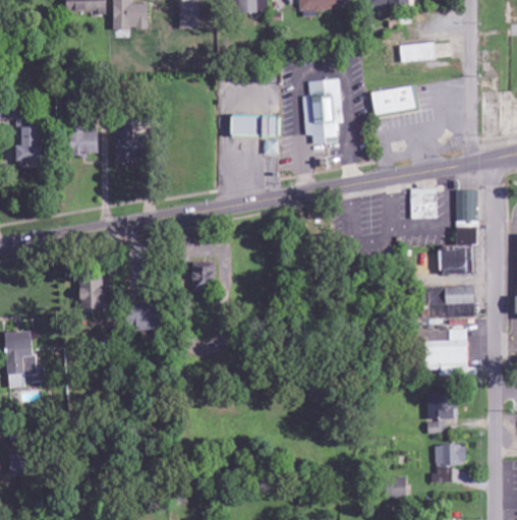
[(66,0),(66,12),(107,13),(107,0),(66,0)]
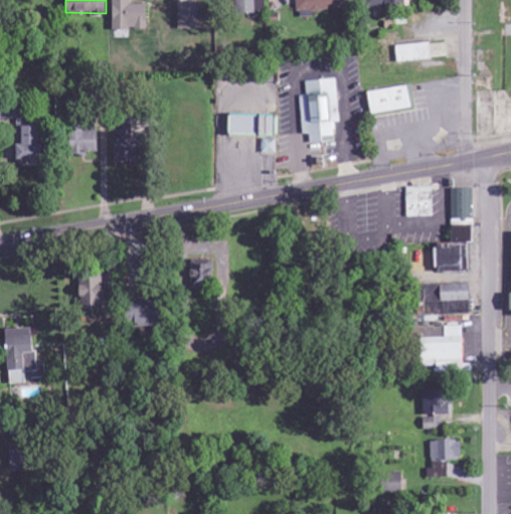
[(111,0),(111,29),(146,30),(146,4),(129,4),(129,0),(111,0)]
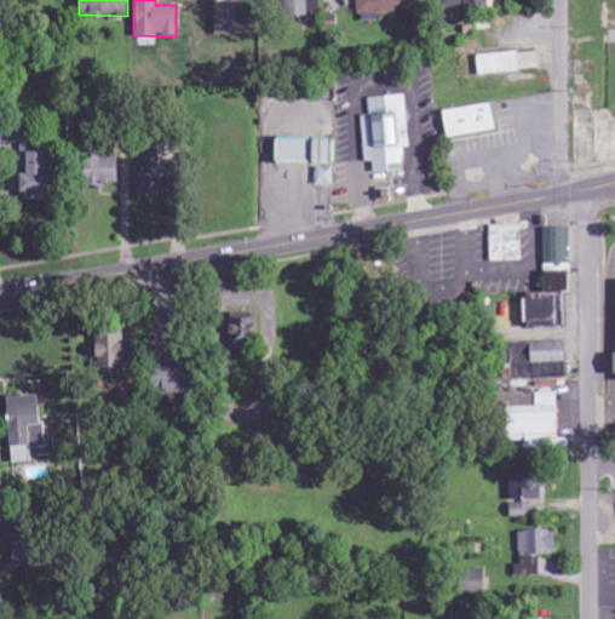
[(274,0),(275,15),(306,13),(305,0),(274,0)]
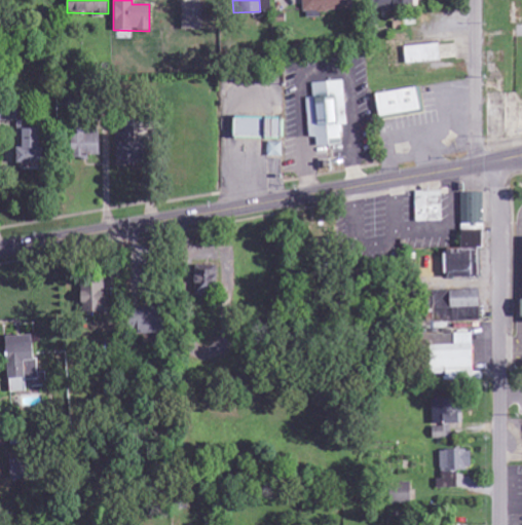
[(369,0),(370,10),(415,9),(415,0),(369,0)]
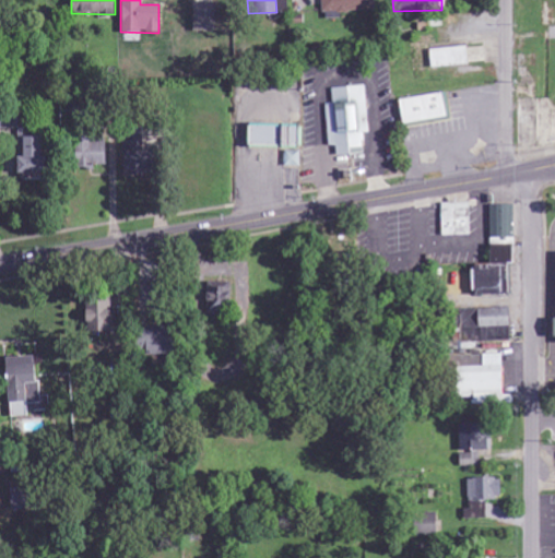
[(214,32),(215,2),(191,2),(191,32),(214,32)]
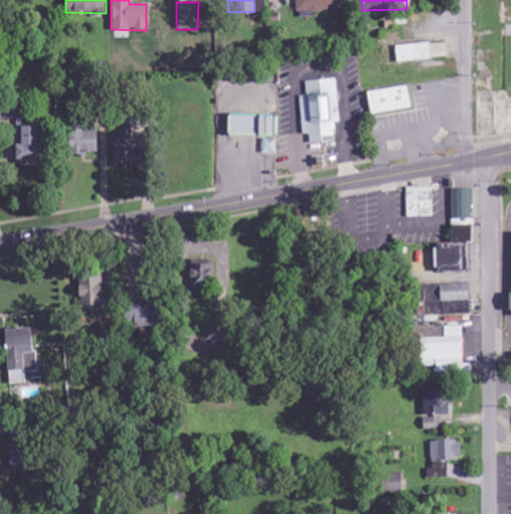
[(431,61),(430,44),(394,45),(394,61),(431,61)]
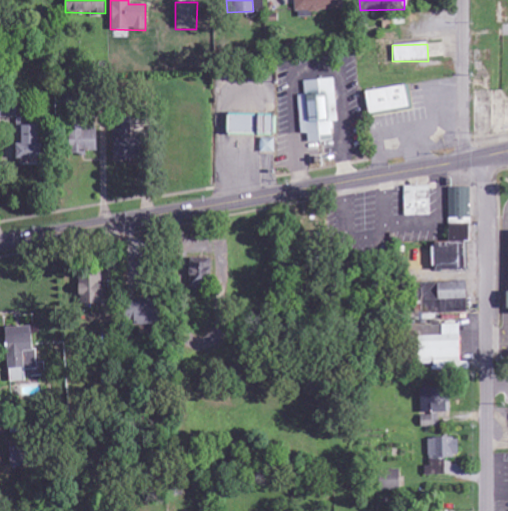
[(335,121),(332,78),(301,79),(302,94),(296,94),(298,133),(306,133),(307,141),(332,140),(330,121),(335,121)]
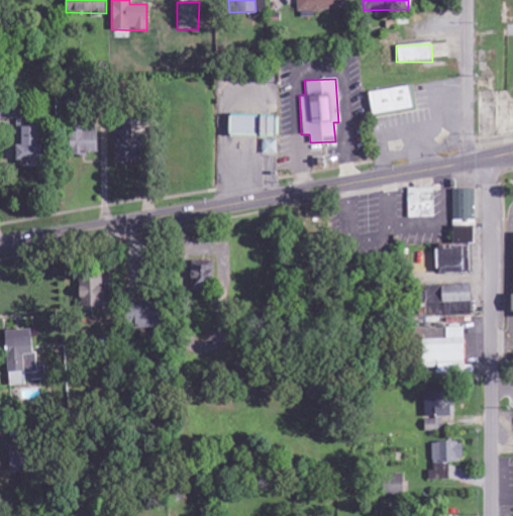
[(367,113),(413,109),(411,86),(365,90),(367,113)]
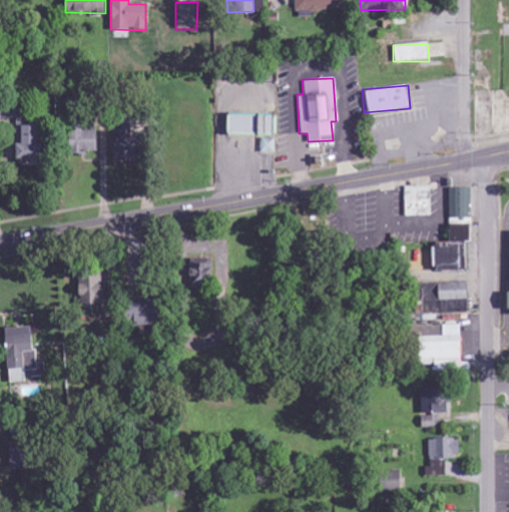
[(0,116),(16,117),(15,104),(0,104),(0,116)]
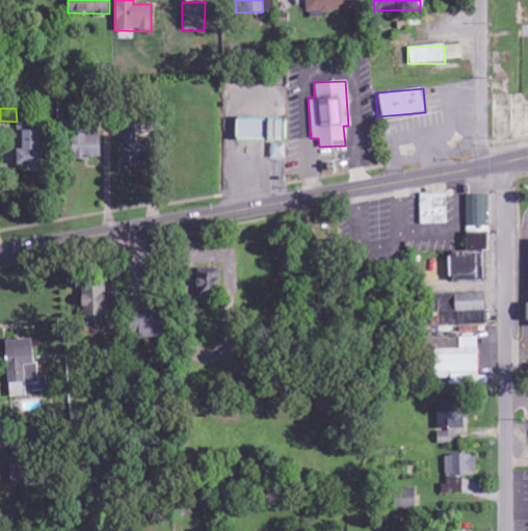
[(284,117),(237,116),(236,138),(284,139),(284,117)]
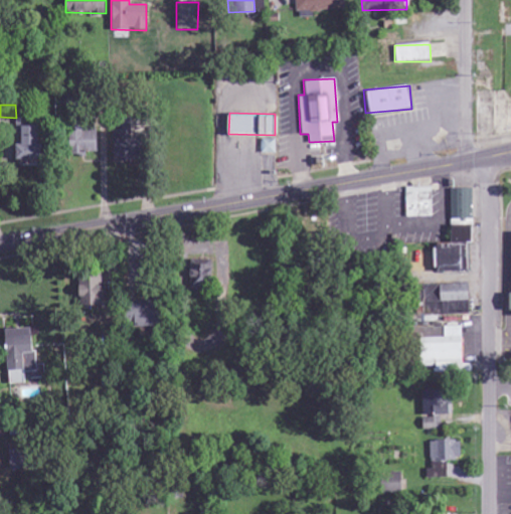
[(24,144),(18,144),(18,158),(42,158),(42,125),(23,125),(24,144)]
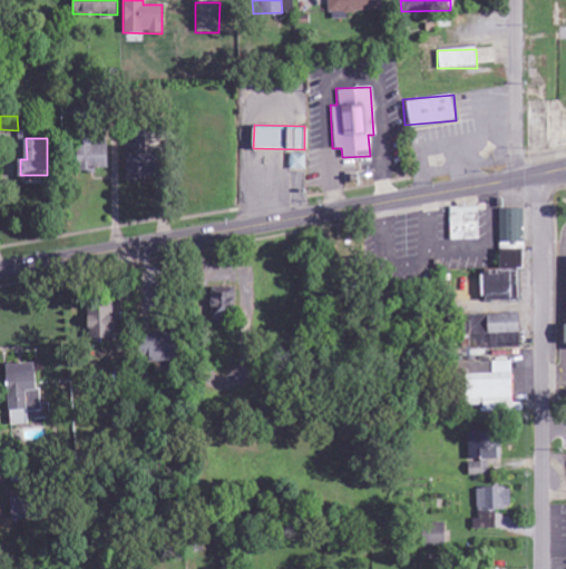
[(107,139),(79,139),(79,172),(94,172),(94,167),(107,167),(107,139)]
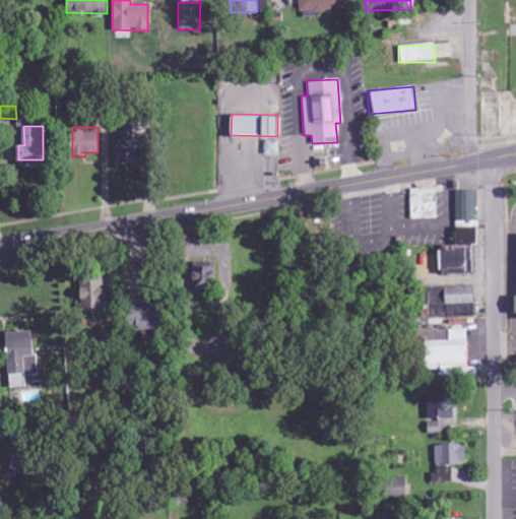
[(115,139),(114,161),(148,163),(149,140),(115,139)]
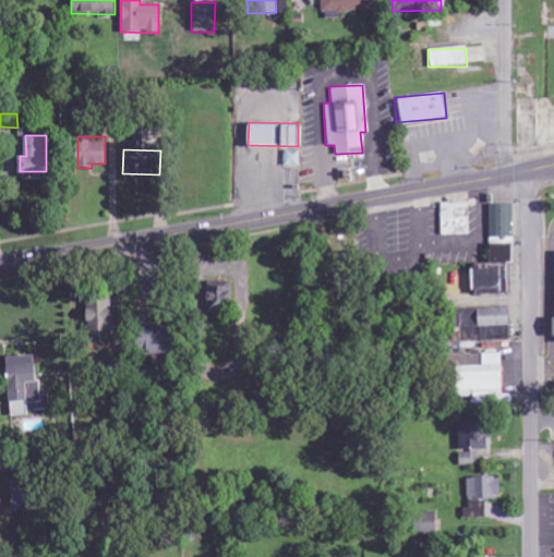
[(282,165),(297,165),(298,150),(282,149),(282,165)]
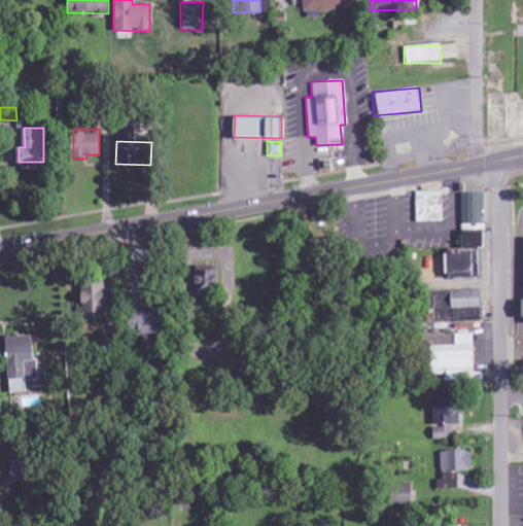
[(443,220),(442,190),(415,191),(415,221),(443,220)]
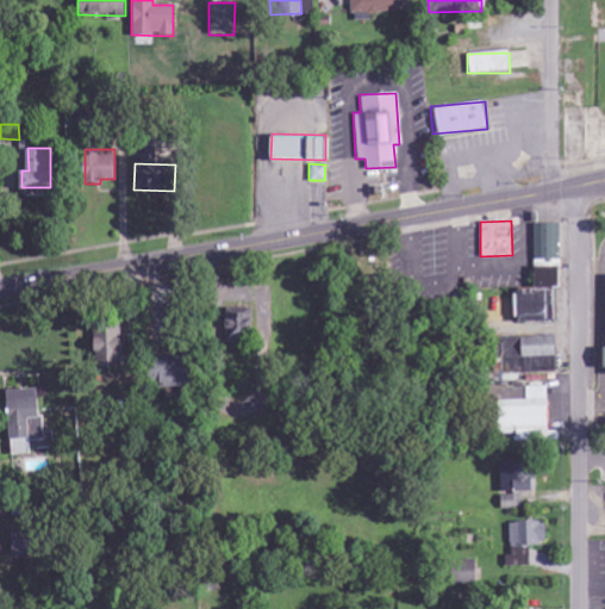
[(535,287),(516,289),(518,321),(557,318),(557,310),(550,311),(549,290),(562,289),(560,254),(550,254),(549,229),(556,228),(555,222),(530,224),(535,287)]
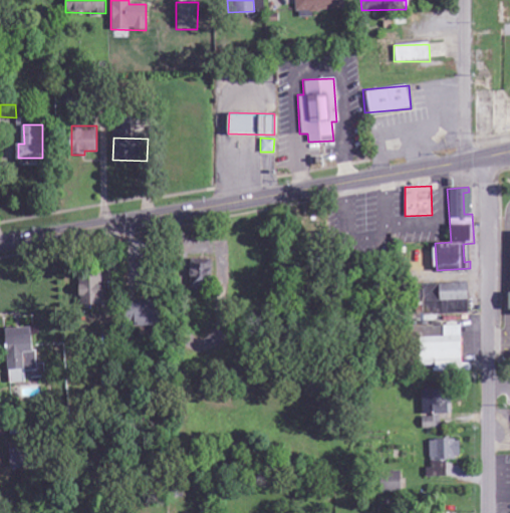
[(208,259),(189,260),(190,286),(209,285),(208,259)]
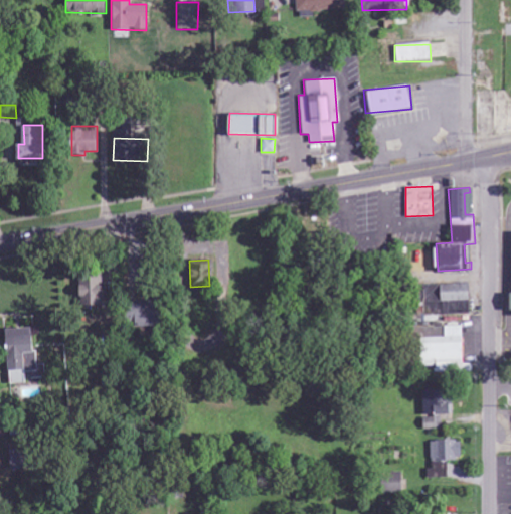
[(106,305),(105,274),(80,275),(81,306),(106,305)]
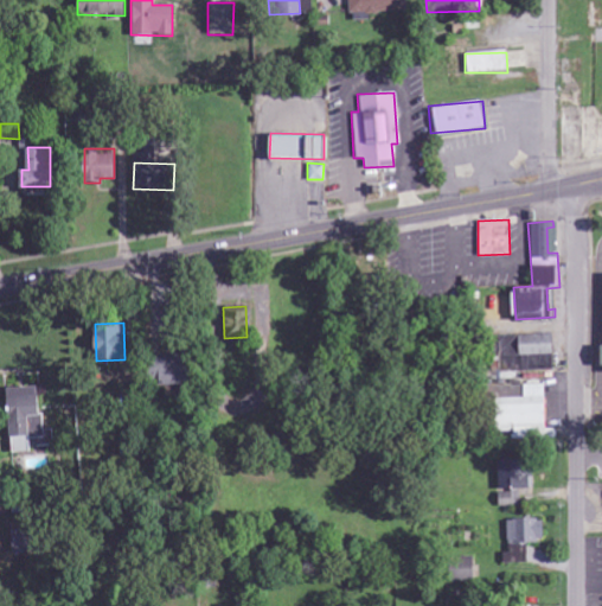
[(552,369),(551,333),(497,336),(498,370),(552,369)]
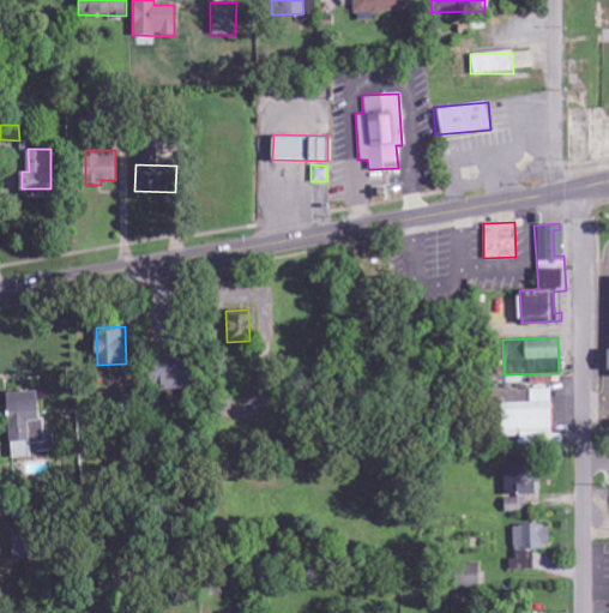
[(265,354),(253,354),(253,370),(243,370),(243,413),(269,413),(269,384),(265,384),(265,354)]
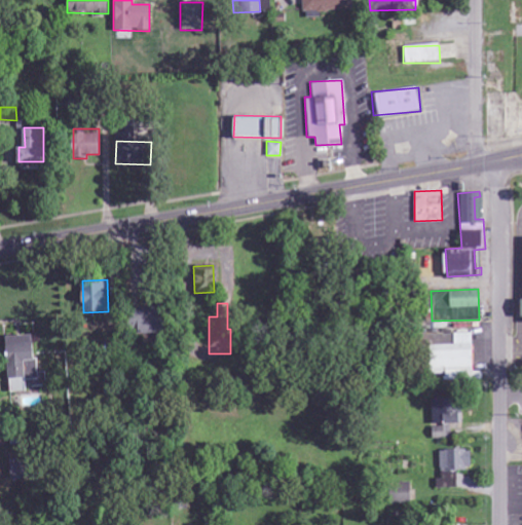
[(137,333),(173,333),(173,304),(137,304),(137,333)]
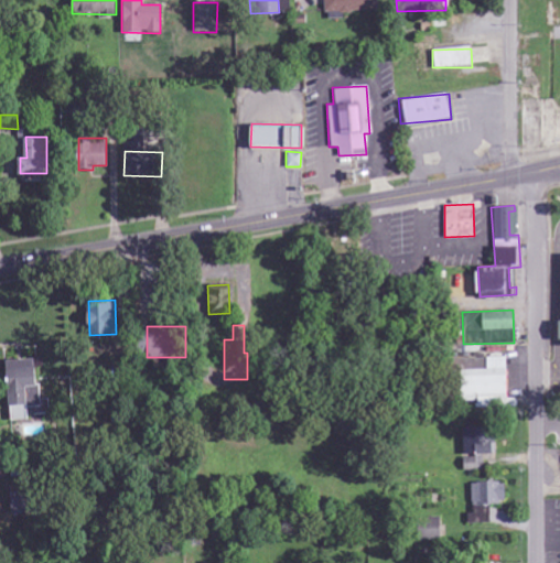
[(480,407),(509,407),(508,356),(486,357),(486,369),(467,369),(467,394),(480,394),(480,407)]
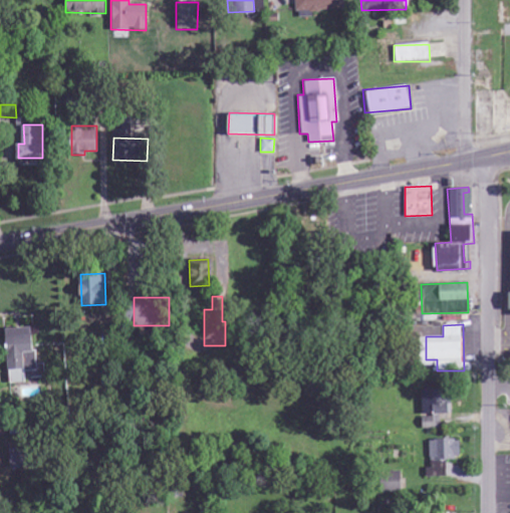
[(8,327),(10,382),(25,381),(24,370),(36,370),(35,326),(8,327)]
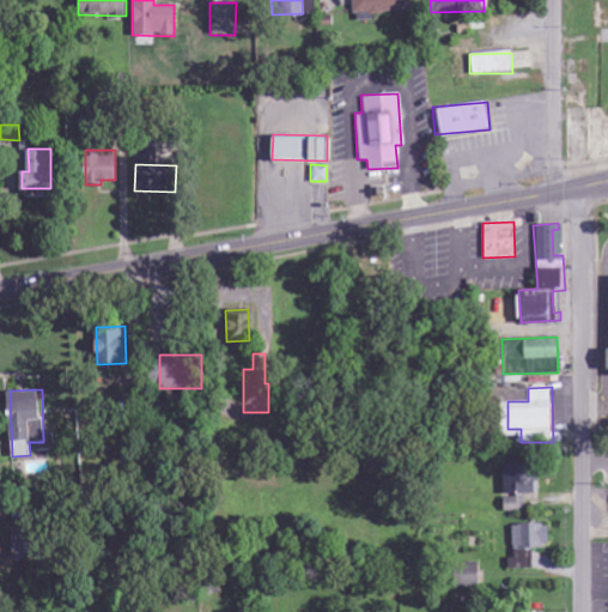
[(500,496),(499,496),(499,511),(522,510),(522,494),(536,494),(535,464),(500,465),(500,496)]
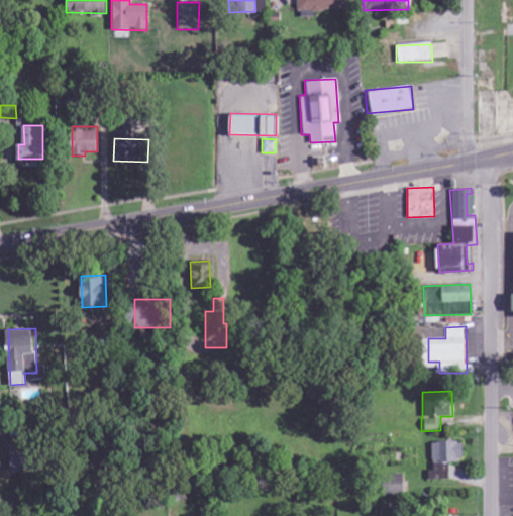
[(448,480),(448,460),(463,460),(463,442),(430,442),(430,470),(426,470),(425,479),(448,480)]
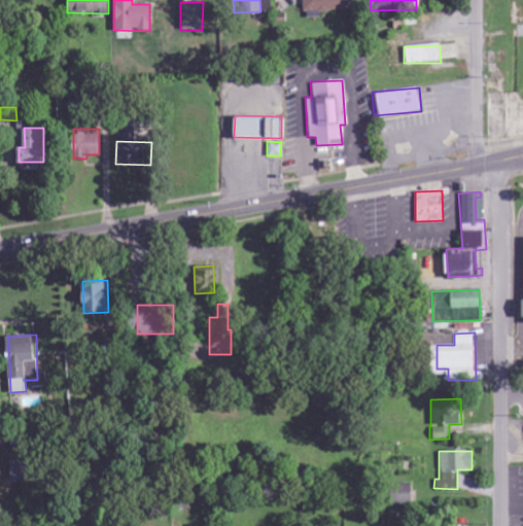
[(11,481),(32,480),(32,459),(11,459),(11,481)]
